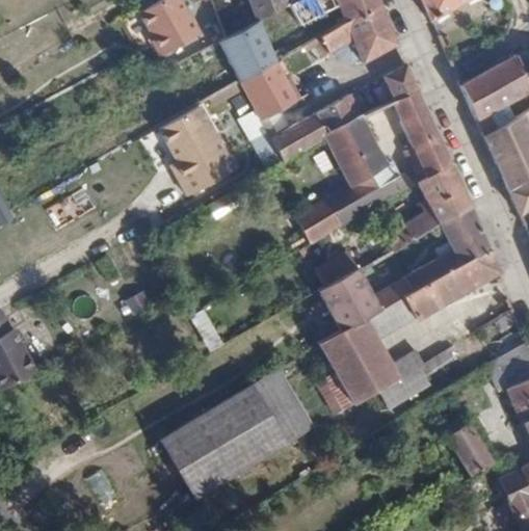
[(201,33),(181,0),(163,0),(140,12),(163,54),(201,33)]
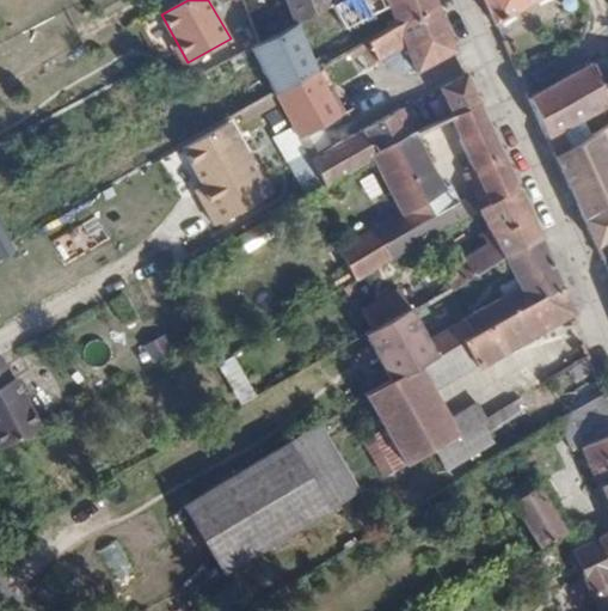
[(244,0),(260,44),(298,25),(333,5),(331,0),(244,0)]
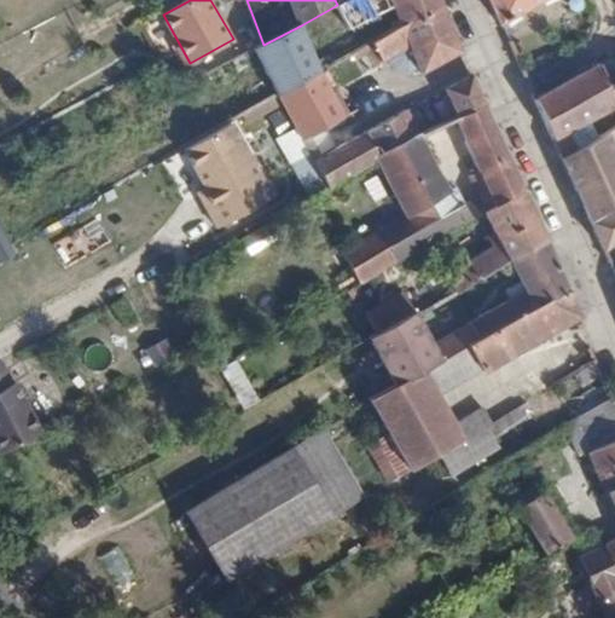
[(376,4),(373,0),(346,0),(337,5),(301,26),(309,42),(376,6),(376,4)]
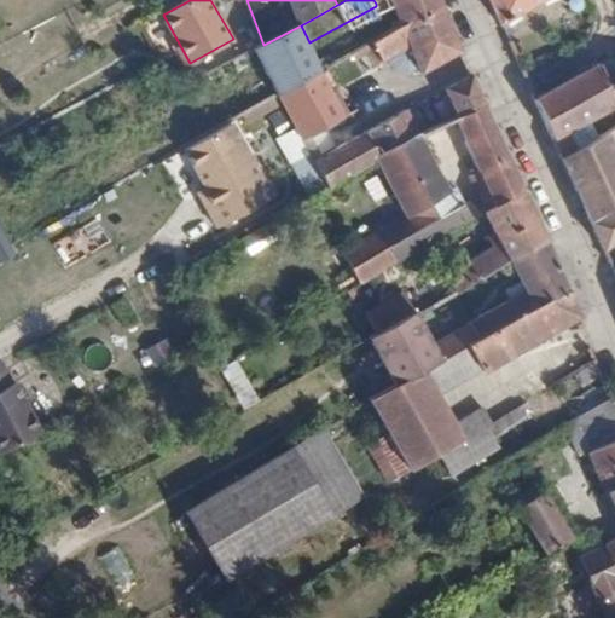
[(390,0),(402,27),(442,5),(440,0),(373,0),(376,4),(384,0),(390,0)]
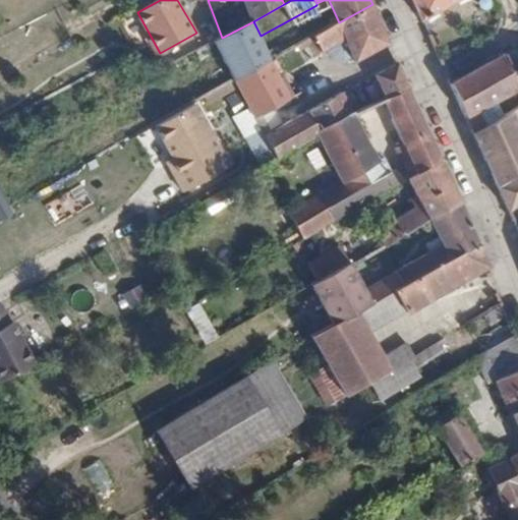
[(413,0),(423,20),(458,0),(413,0)]
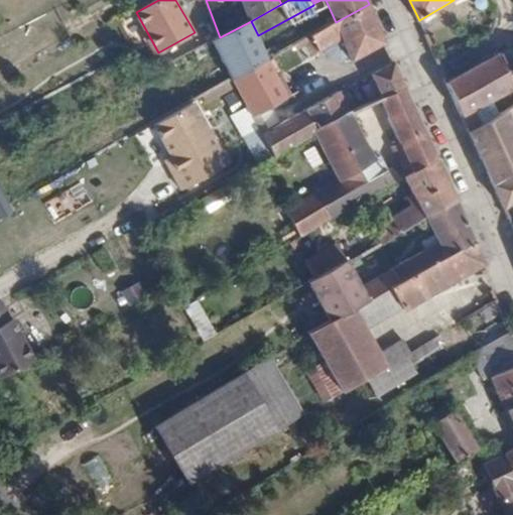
[(353,62),(386,46),(369,4),(336,22),(311,36),(319,51),(342,39),(353,62)]
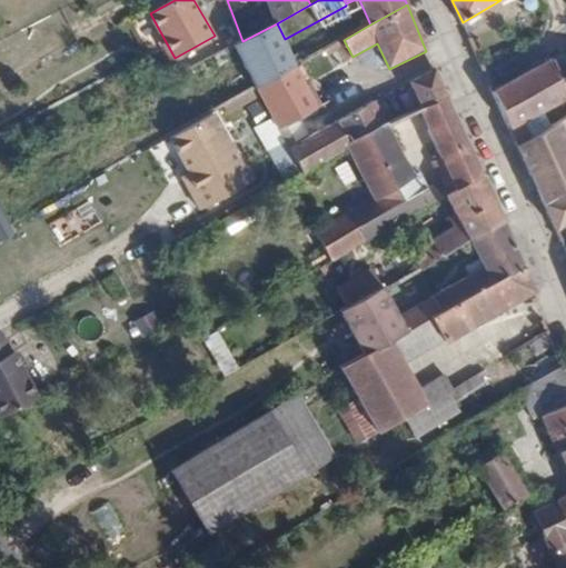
[(565,89),(562,81),(553,60),(532,72),(547,106),(564,96),(565,95),(565,89)]
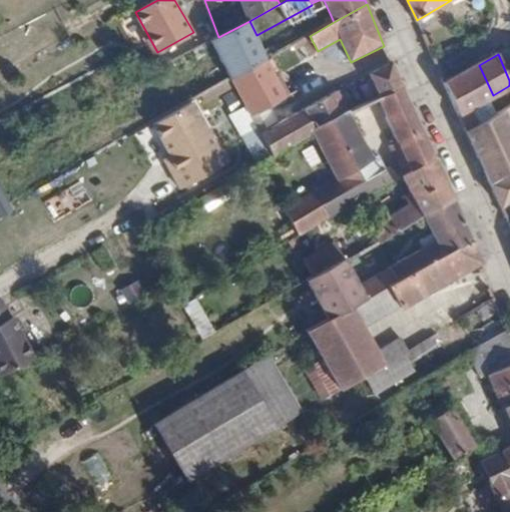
[(273,156),(314,134),(313,131),(348,110),(339,93),(274,128),(265,110),(289,97),(269,59),(233,78),(273,156)]
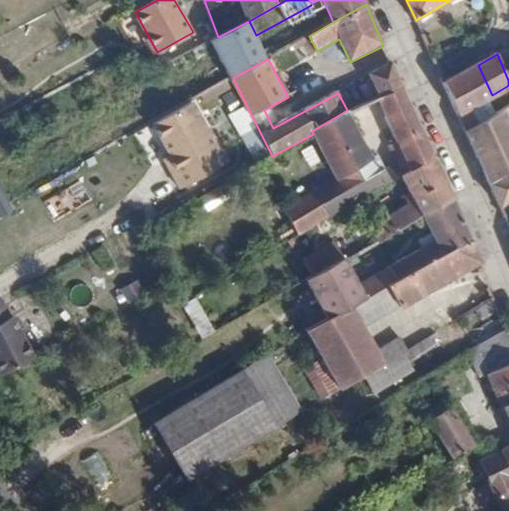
[(382,96),(401,86),(391,63),(370,73),(382,96)]
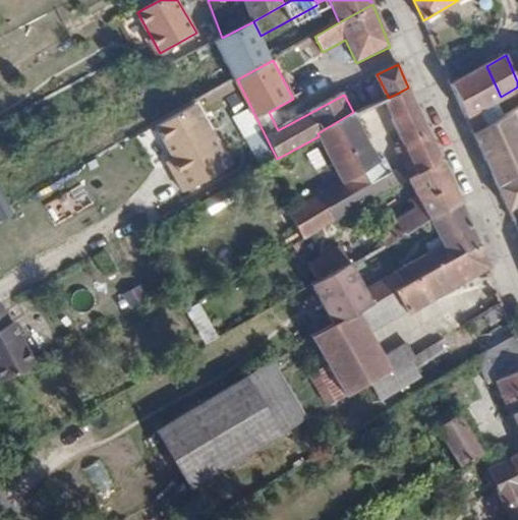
[(486,66),(453,84),(468,116),(485,106),(501,97),(486,66)]
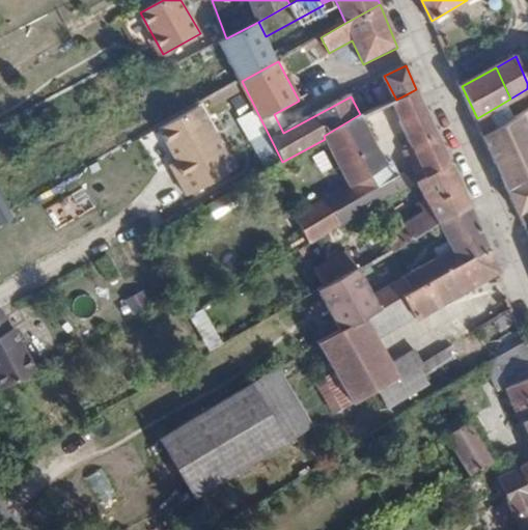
[(413,148),(438,138),(416,89),(396,100),(391,102),(401,124),(413,148)]
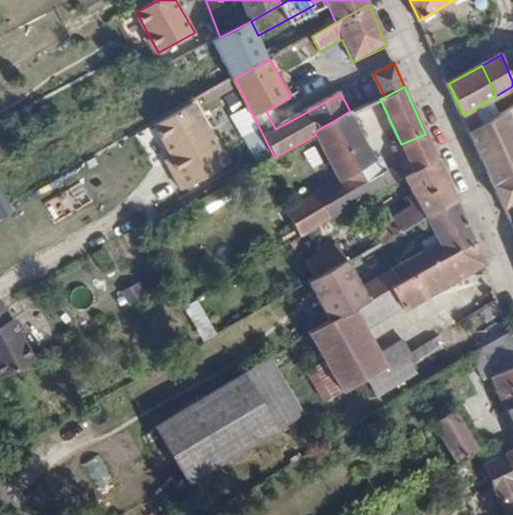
[(390,121),(380,99),(352,114),(363,135),(390,121)]
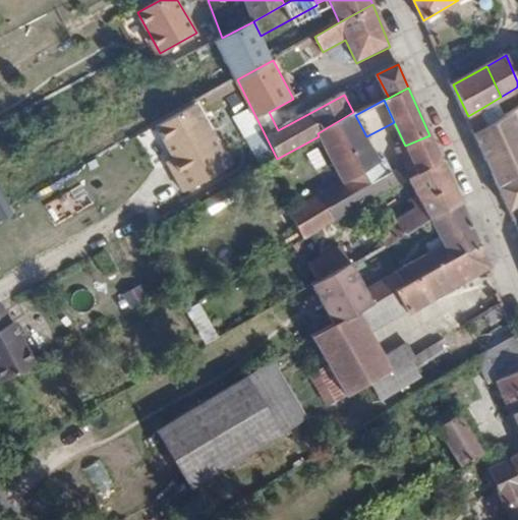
[(151,122),(180,190),(228,170),(199,102),(151,122)]
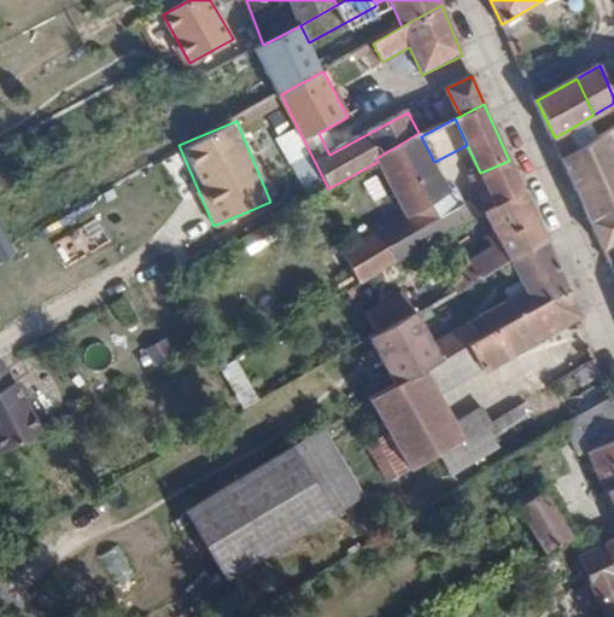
[(613,124),(584,145),(563,158),(591,222),(613,207),(613,124)]
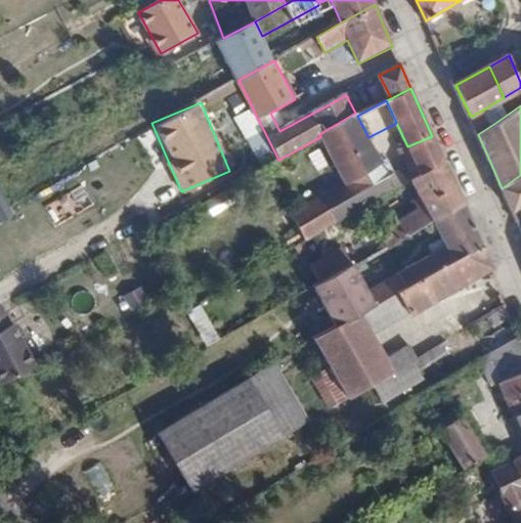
[(488,106),(471,117),(478,134),(495,123),(488,106)]
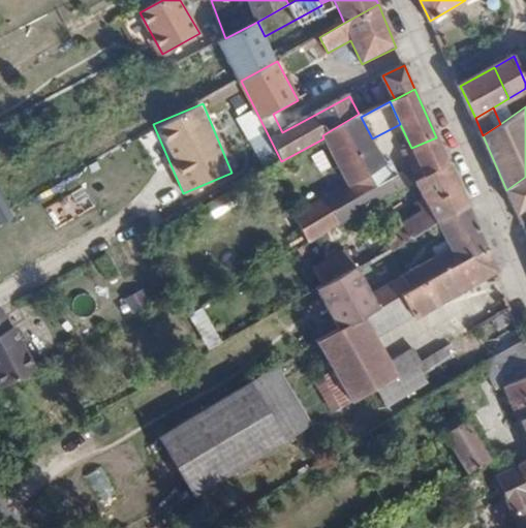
[(251,110),(237,118),(258,158),(273,151),(251,110)]
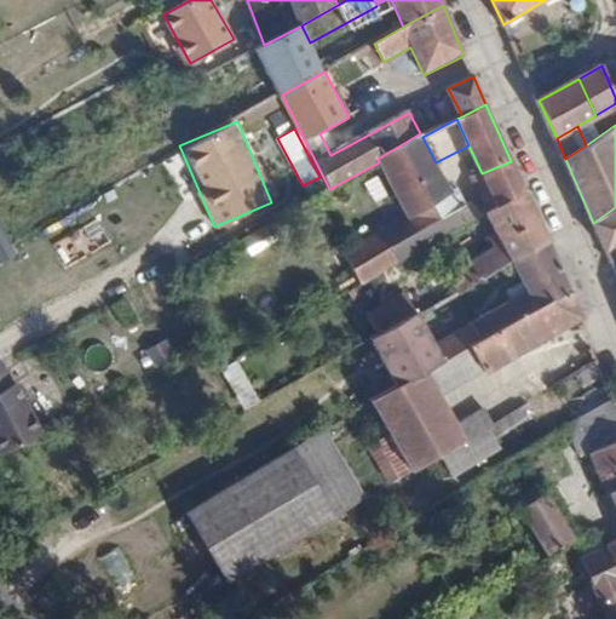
[(436,162),(422,137),(420,133),(378,159),(379,162),(407,217),(450,190),(436,162)]
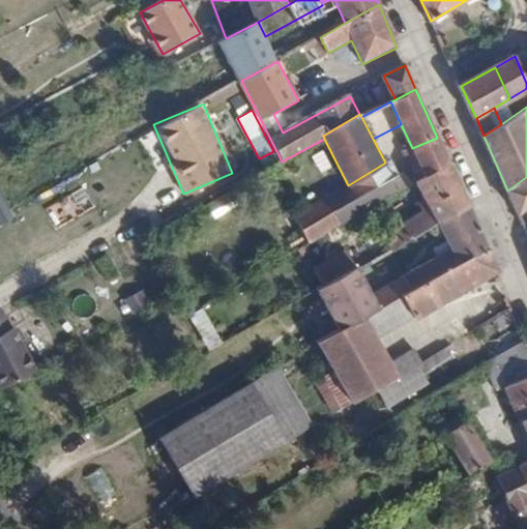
[(416,182),(448,163),(437,138),(412,148),(403,152),(411,171),(401,177),(390,160),(386,164),(385,163),(348,185),(301,213),(294,217),(310,245),(335,230),(416,182)]
